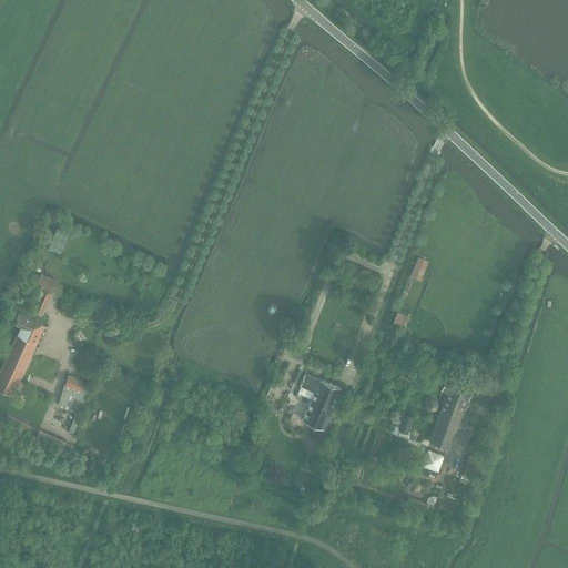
[(58,226),(49,246),(62,252),(71,232),(58,226)]
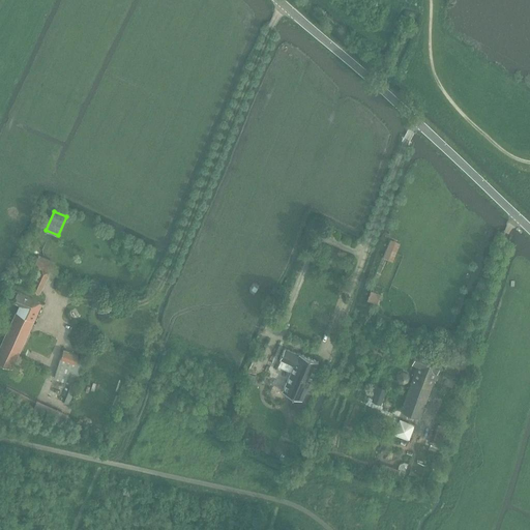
[(396,256),(401,241),(390,238),(376,282),(390,287),(396,268),(391,266),(394,256),(396,256)]
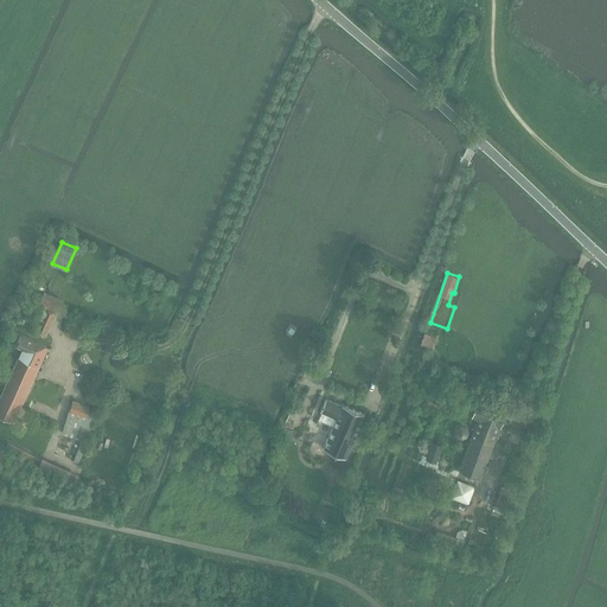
[(45,338),(56,313),(45,308),(34,333),(45,338)]
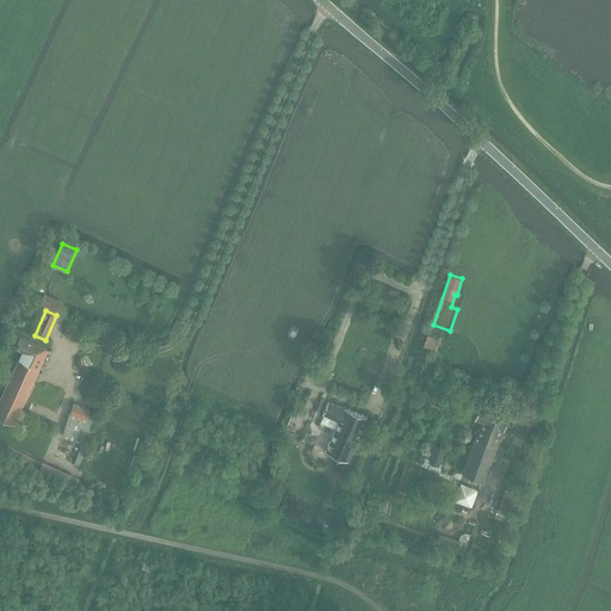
[(429,334),(425,345),(437,349),(440,338),(429,334)]
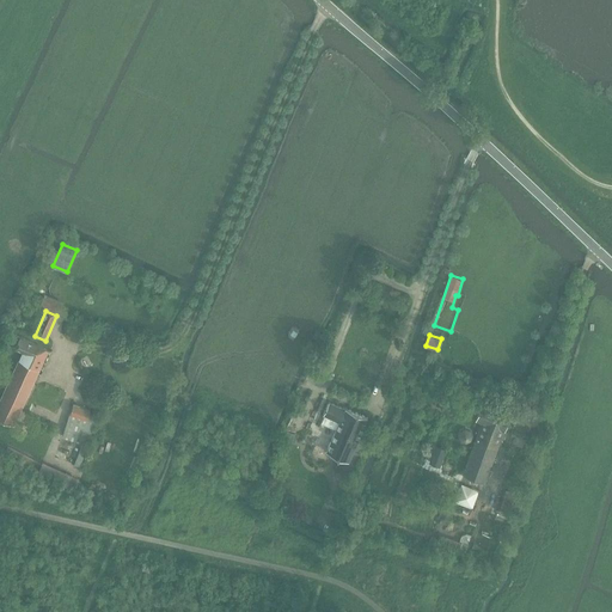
[(48,350),(20,338),(14,349),(23,353),(0,401),(0,418),(13,426),(48,350)]
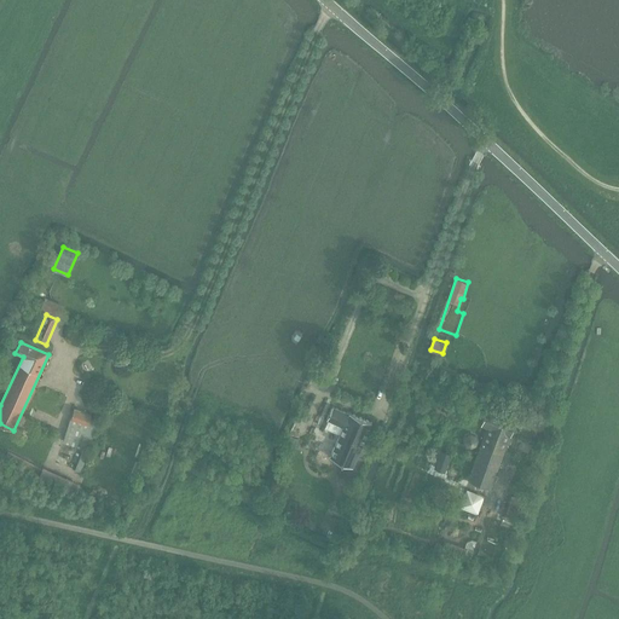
[(333,408),(327,420),(343,427),(330,457),(352,467),(371,422),(350,412),(348,415),(333,408)]
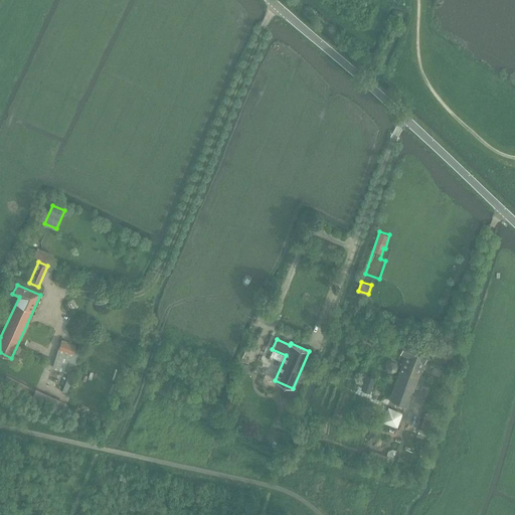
[(61,340),(52,367),(68,373),(62,390),(66,392),(73,374),(79,356),(86,358),(88,352),(74,348),(75,345),(61,340)]
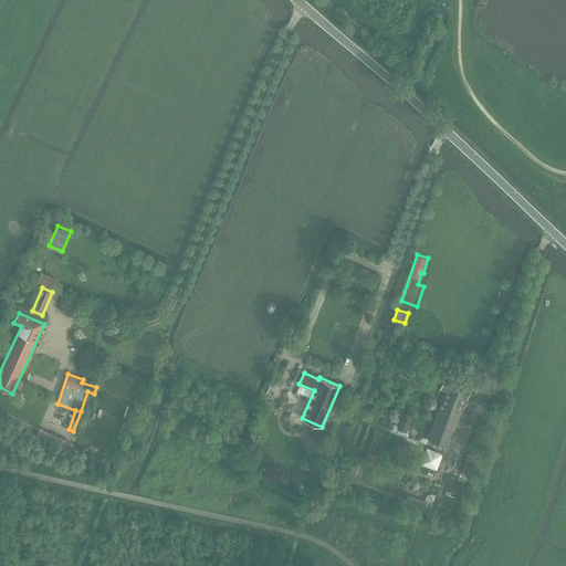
[(428,439),(448,447),(463,406),(467,406),(469,400),(467,398),(465,398),(471,383),(446,374),(440,388),(446,390),(428,439)]
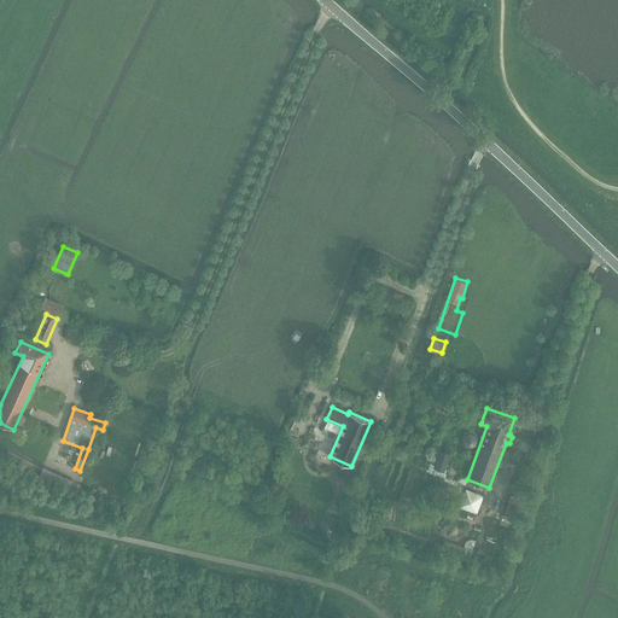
[(474,436),(470,433),(465,436),(464,441),(466,445),(470,447),(474,444),(477,439),(474,436)]
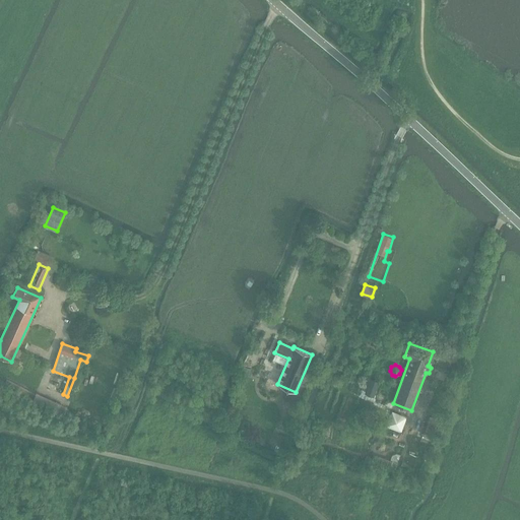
[(51,384),(62,388),(66,379),(55,374),(51,384)]
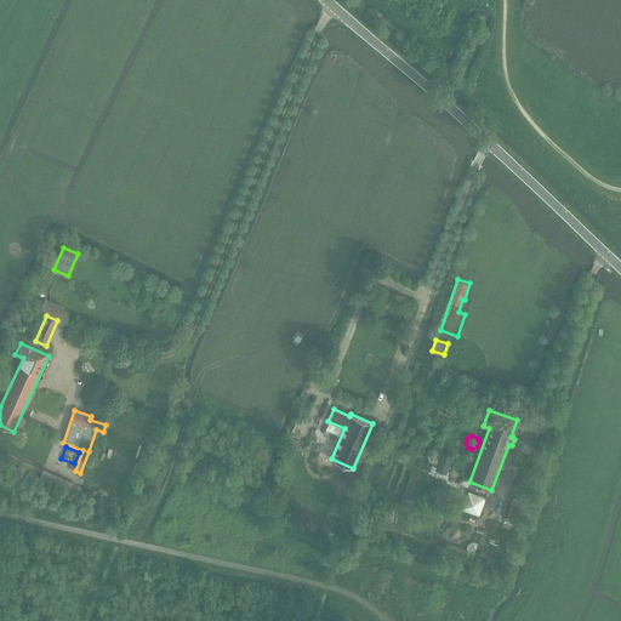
[(443,454),(437,469),(445,473),(450,456),(443,454)]
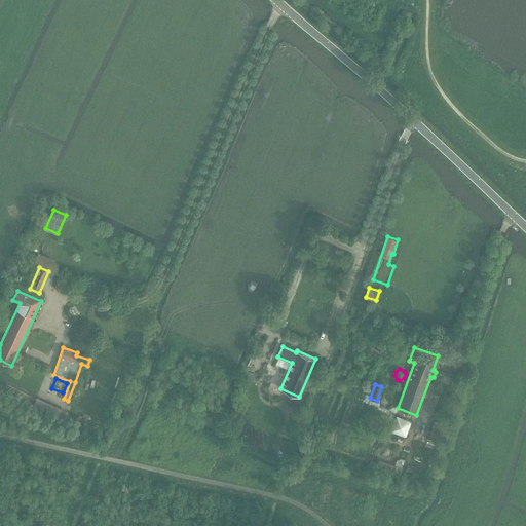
[(391,431),(407,436),(412,420),(397,415),(391,431)]
